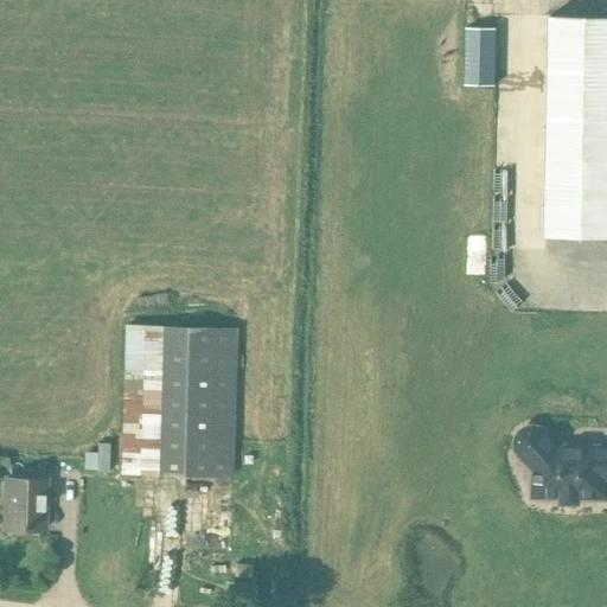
[(606,18),(549,17),(544,237),(606,237),(606,18)]
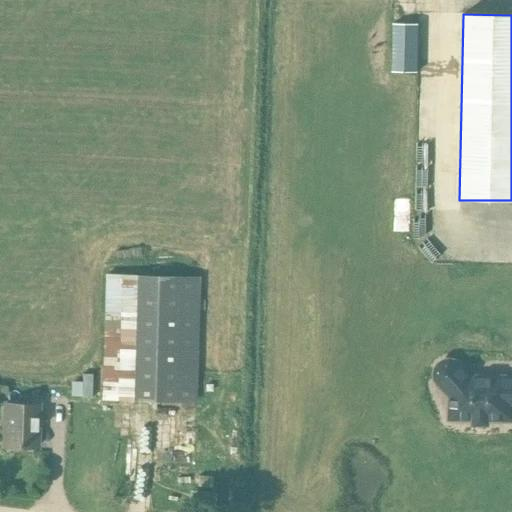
[(417,72),(417,22),(390,22),(390,72),(417,72)]
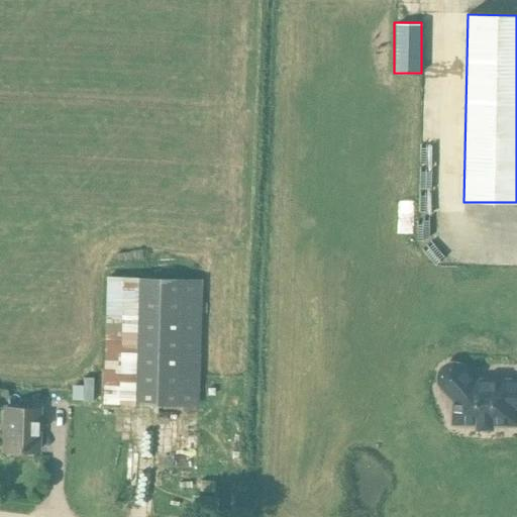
[(202,279),(106,277),(102,403),(198,406),(202,279)]
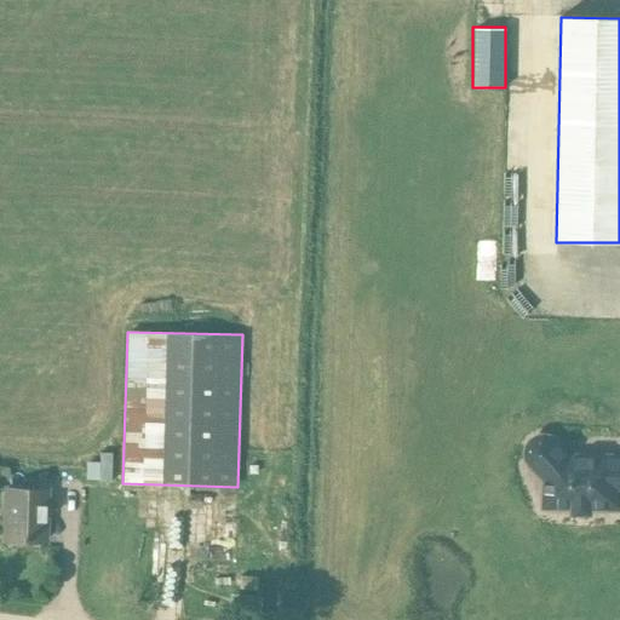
[(572,515),(593,516),(593,511),(619,511),(619,455),(573,455),(557,440),(551,435),(544,434),(537,435),(530,437),(527,442),(524,447),(524,455),(526,461),(543,481),(543,510),(572,510),(572,515)]
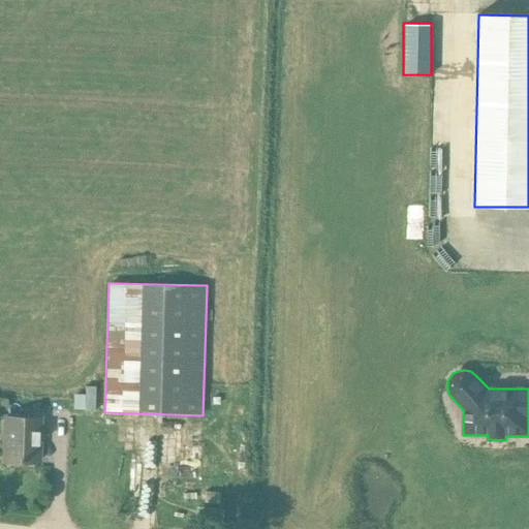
[(96,408),(97,389),(74,387),(73,408),(96,408)]
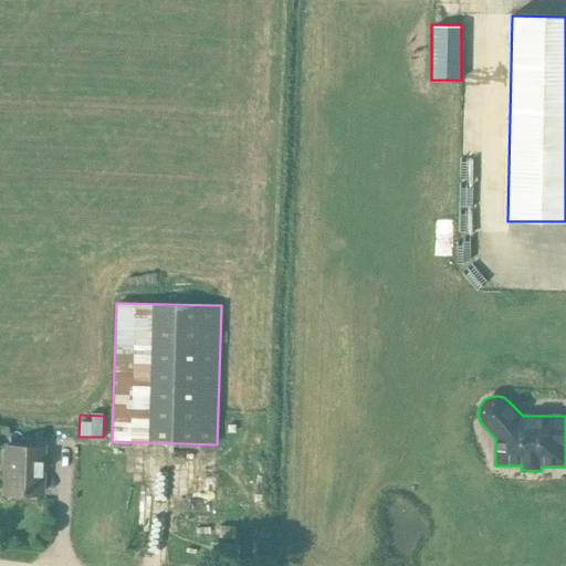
[(41,493),(42,447),(7,446),(6,492),(41,493)]
